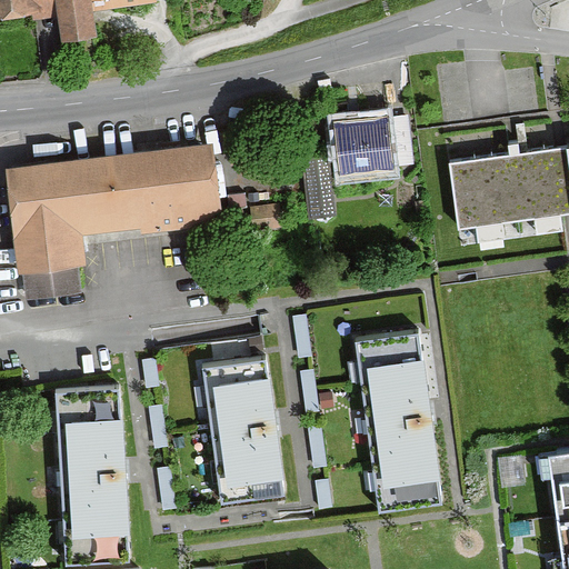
[(168,0),(0,0),(0,26),(70,16),(75,42),(111,37),(108,10),(169,1),(168,0)]
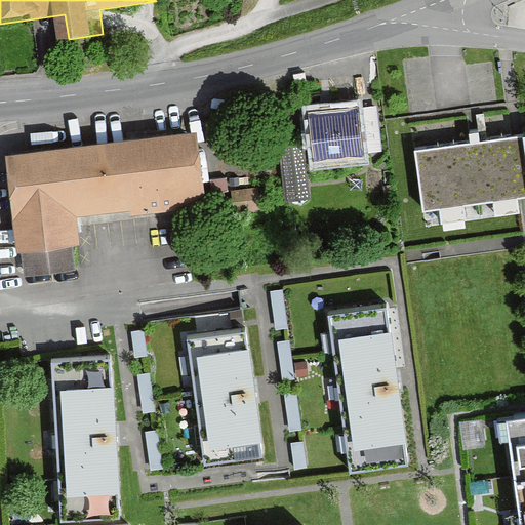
[(364,112),(319,119),(326,166),(371,160),(364,112)]
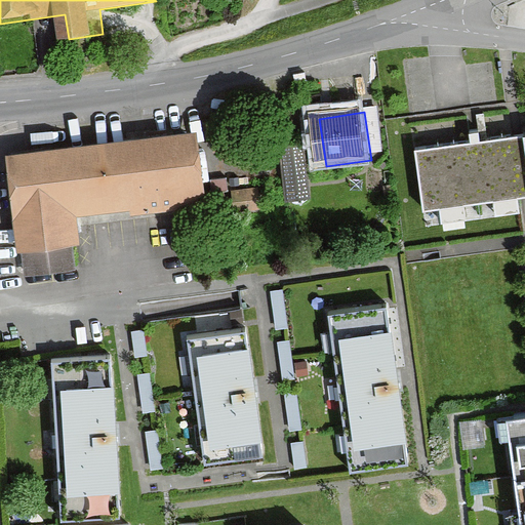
[(524,197),(524,134),(409,151),(417,212),(524,197)]
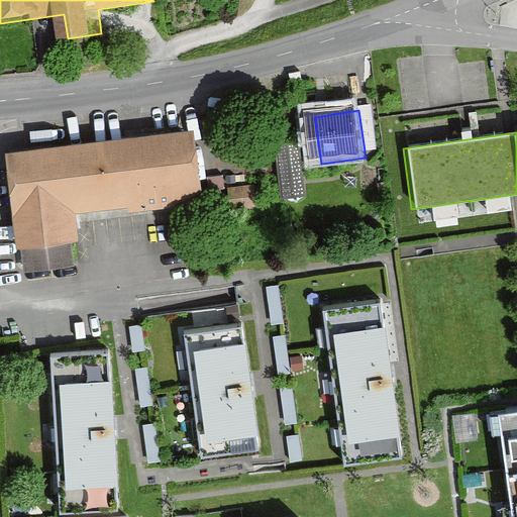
[(204,135),(15,158),(26,253),(88,245),(85,217),(212,202),(204,135)]
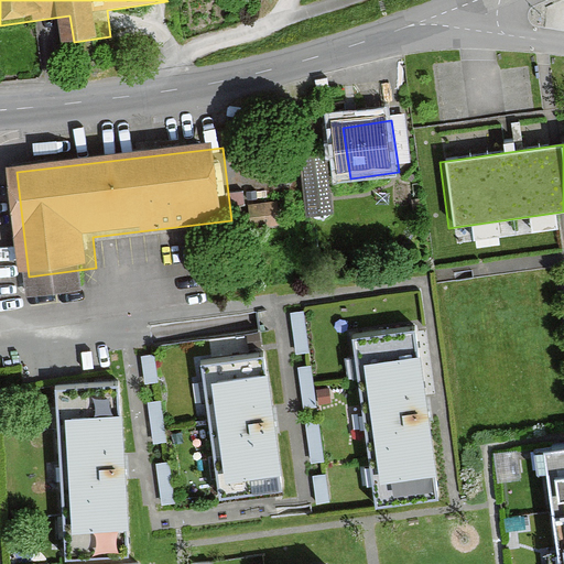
[(329,161),(304,164),(310,219),(335,216),(329,161)]
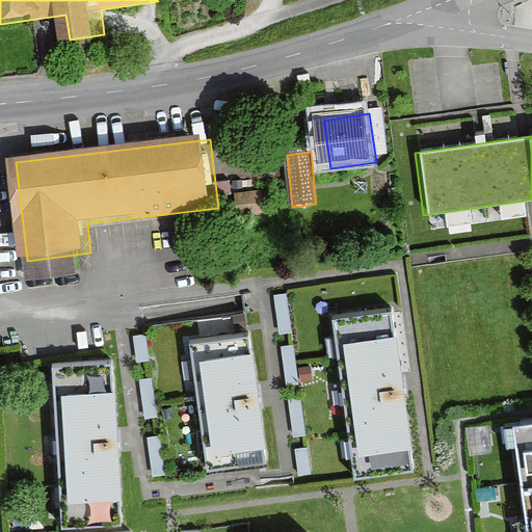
[(265,197),(241,200),(243,219),(267,216),(265,197)]
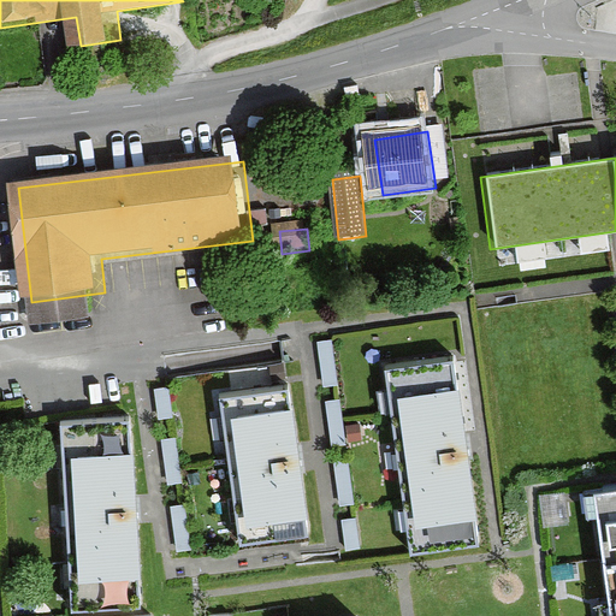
[(317,342),(323,388),(338,385),(331,339),(317,342)]
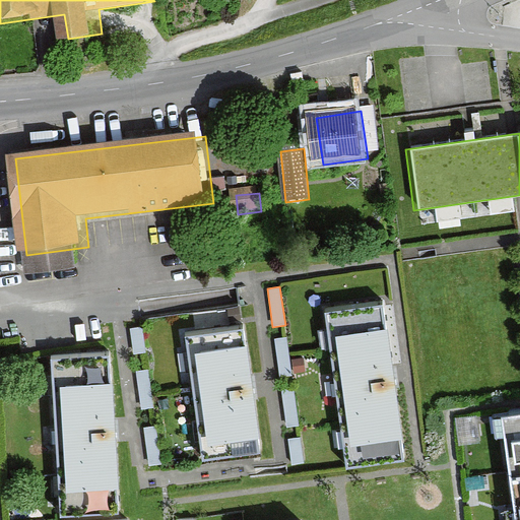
[(381,301),(323,308),(343,465),(402,457),(381,301)]
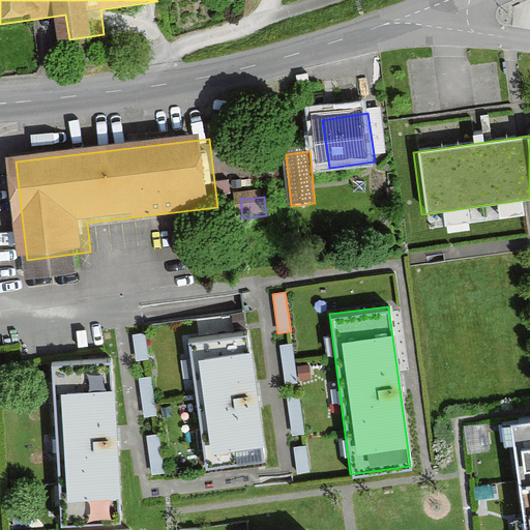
[(245,328),(184,336),(203,464),(264,454),(245,328)]
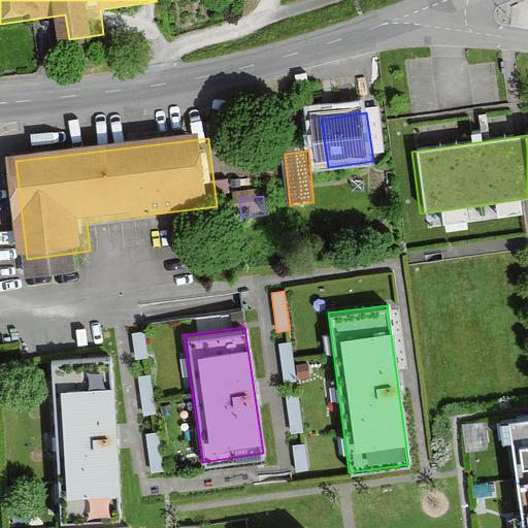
[(132,333),(135,361),(149,359),(144,332),(132,333)]
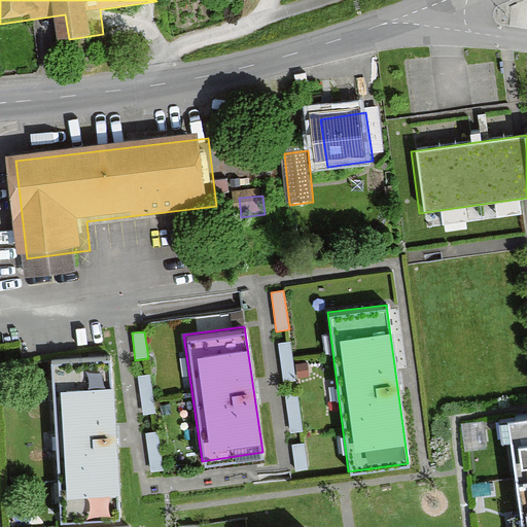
[(278,343),(283,382),(295,380),(290,342),(278,343)]
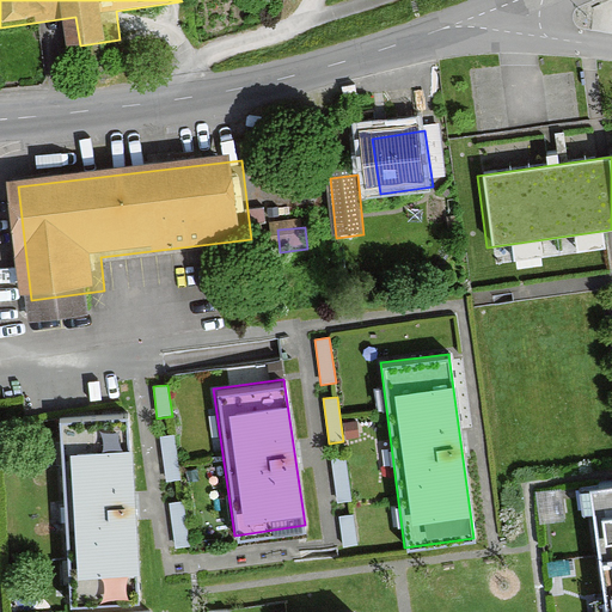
[(128,412),(59,417),(69,604),(139,600),(128,412)]
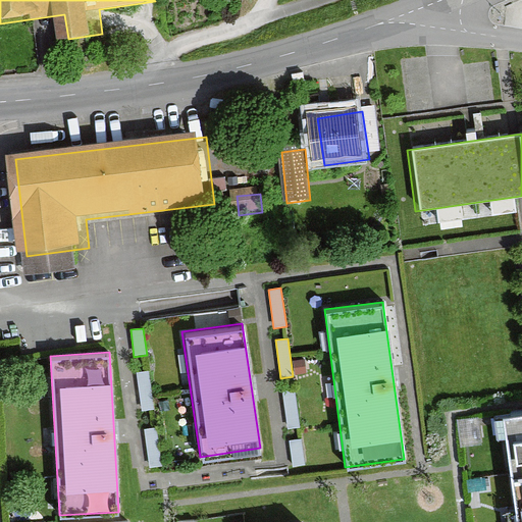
[(137,372),(142,411),(155,409),(149,370),(137,372)]
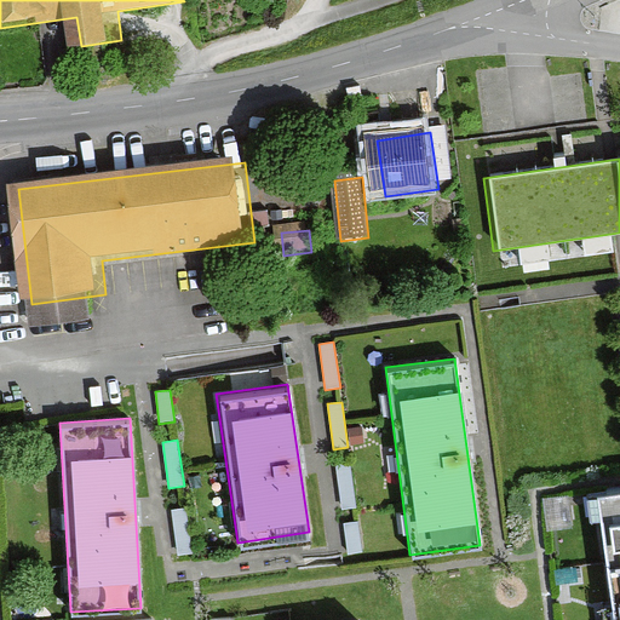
[(336,465),(342,509),(356,507),(350,463),(336,465)]
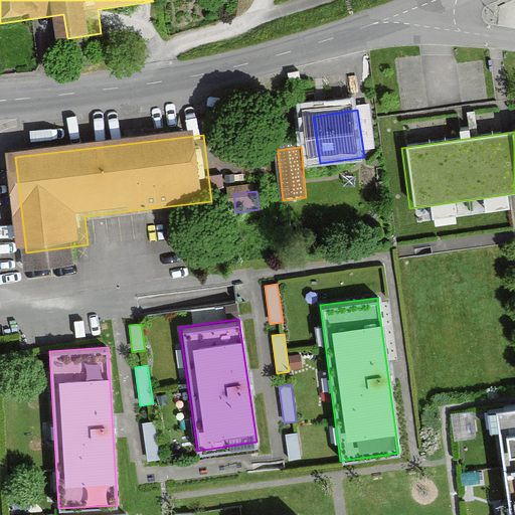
[(513,514),(514,411),(496,414),(510,514),(513,514)]
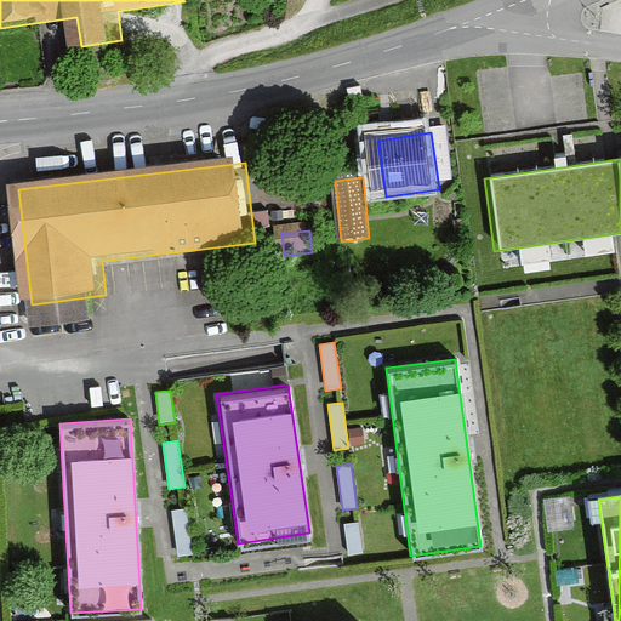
[(172,510),(178,556),(194,554),(187,507),(172,510)]
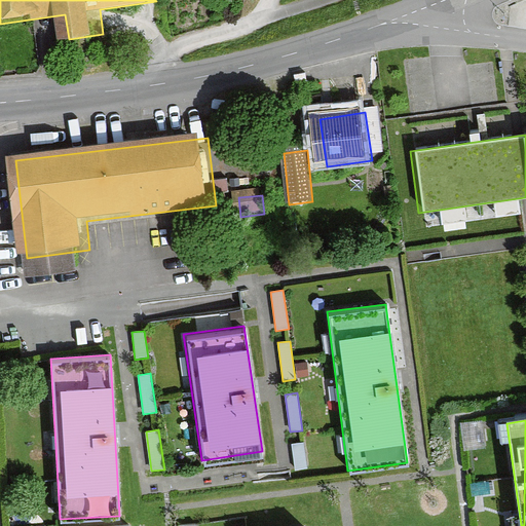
[(292,444),(295,471),(308,468),(304,443),(292,444)]
